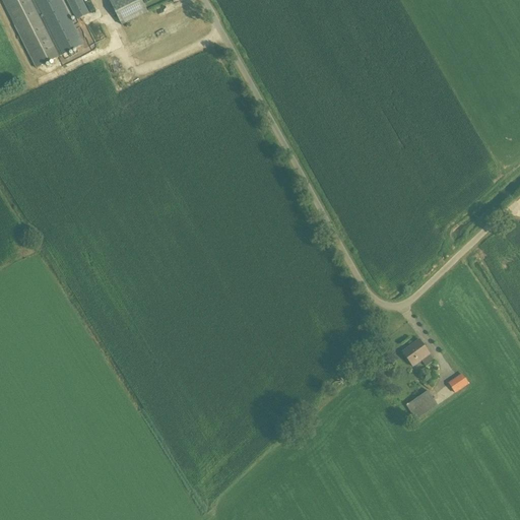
[(2,0),(37,69),(83,46),(61,0),(2,0)]
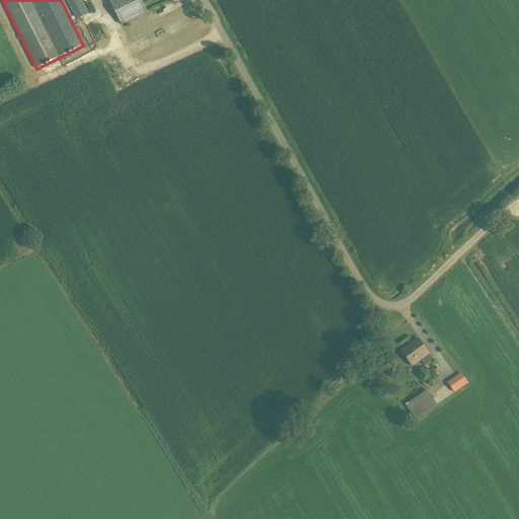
[(69,0),(79,20),(88,15),(80,0),(69,0)]
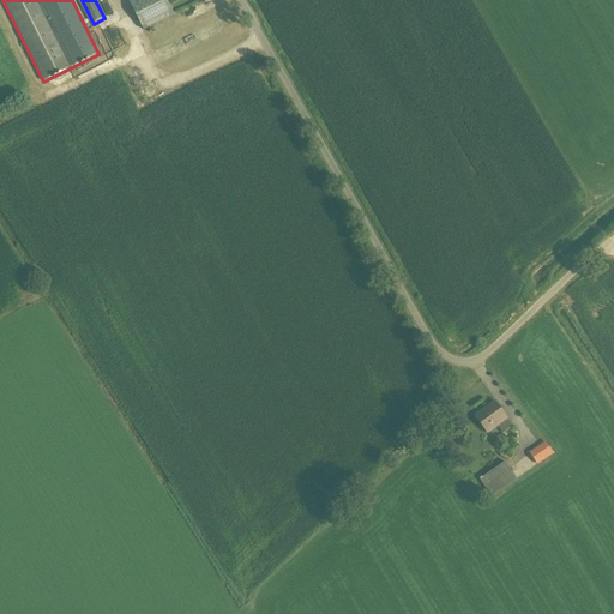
[(130,0),(145,30),(174,16),(166,0),(130,0)]
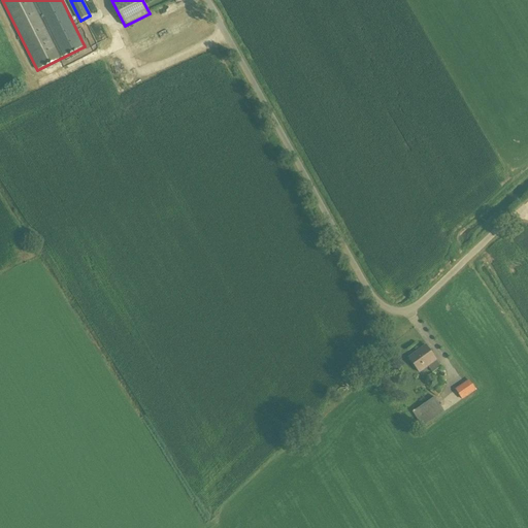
[(419,373),(436,360),(426,345),(408,359),(419,373)]
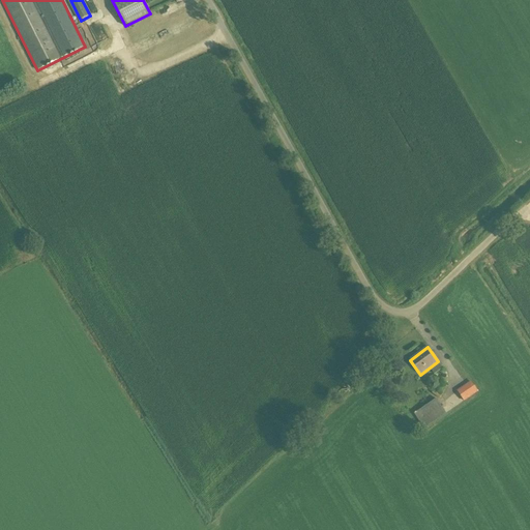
[(464,402),(478,392),(471,381),(457,391),(464,402)]
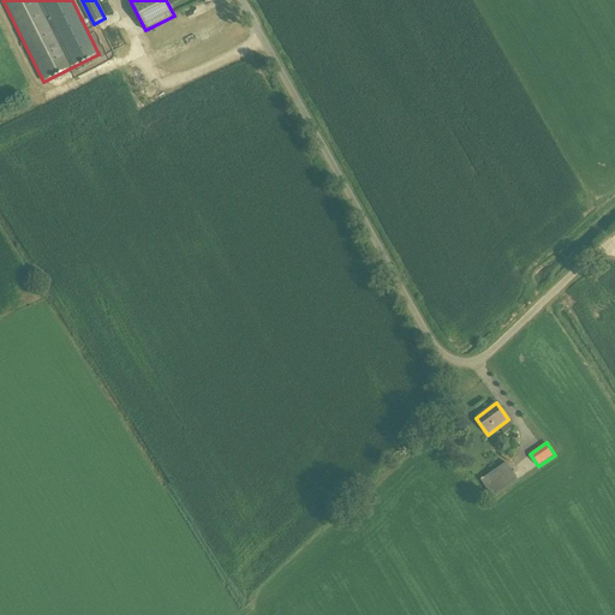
[(491,499),(518,479),(506,463),(479,481),(491,499)]
